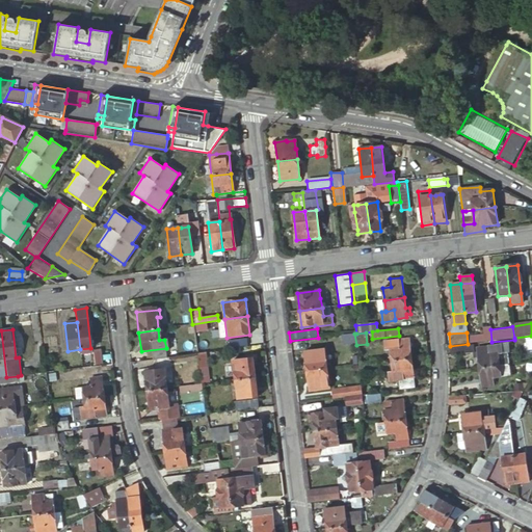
[(390,349),(392,360),(411,357),(408,339),(384,341),(386,349),(390,349)]
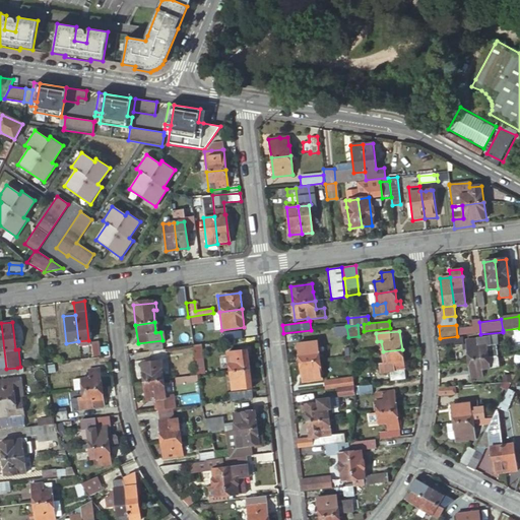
[(247,346),(246,338),(233,340),(234,348),(247,346)]
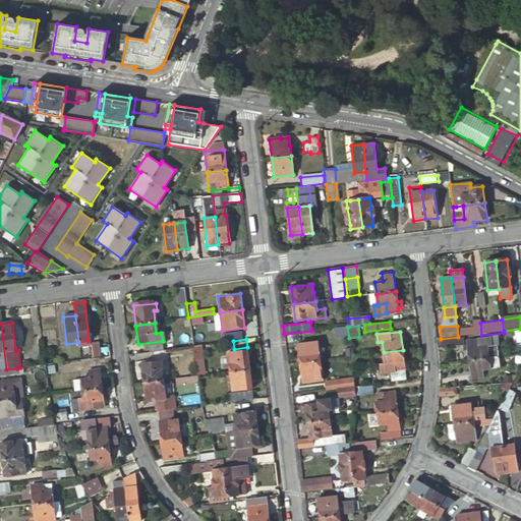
[(298,344),(300,362),(320,360),(319,349),(309,349),(308,342),(298,344)]
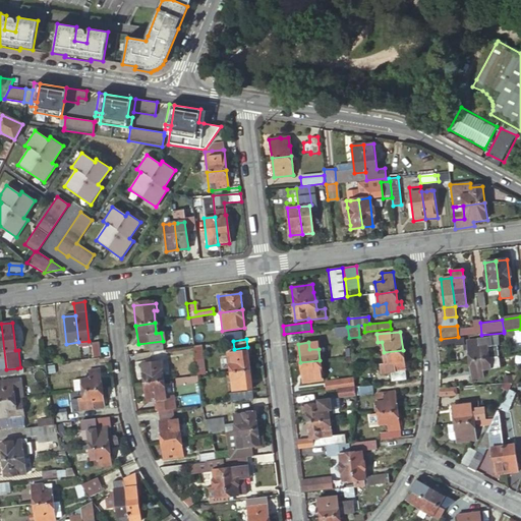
[(469,342),(470,362),(489,360),(488,343),(480,344),(480,342),(469,342)]
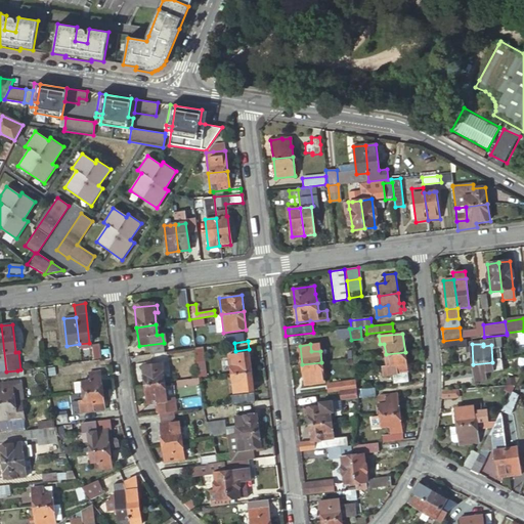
[(151,347),(153,354),(168,352),(167,345),(151,347)]
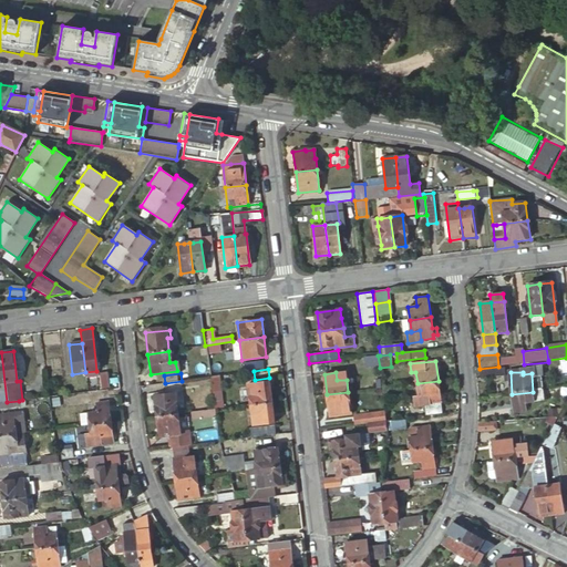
[(229,373),(218,375),(219,383),(230,382),(229,373)]
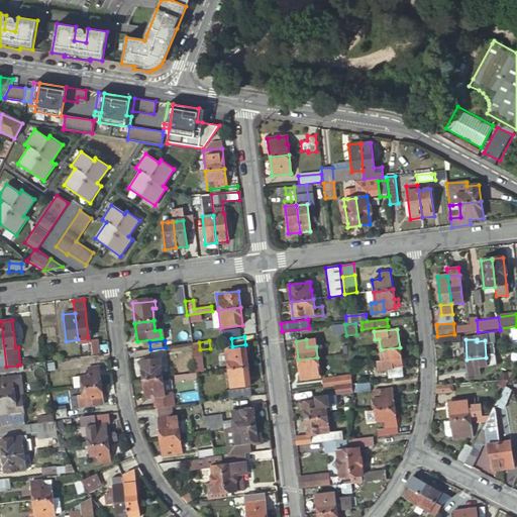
[(199,342),(191,343),(195,374),(198,373),(203,372),(200,349),(199,342)]
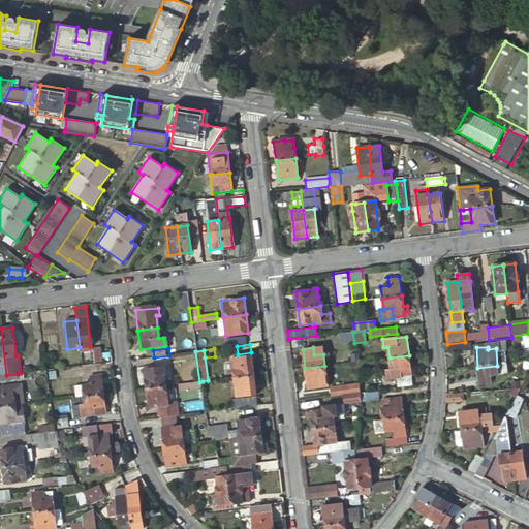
[(90,359),(90,365),(101,364),(99,351),(92,352),(93,359),(90,359)]
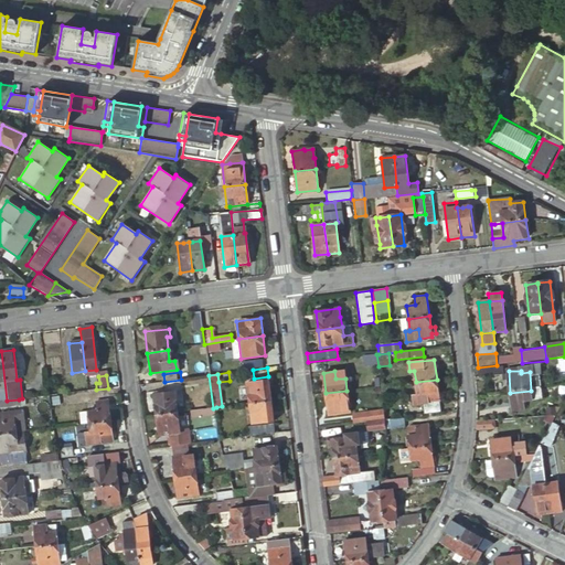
[(246,382),(249,403),(270,400),(268,380),(246,382)]
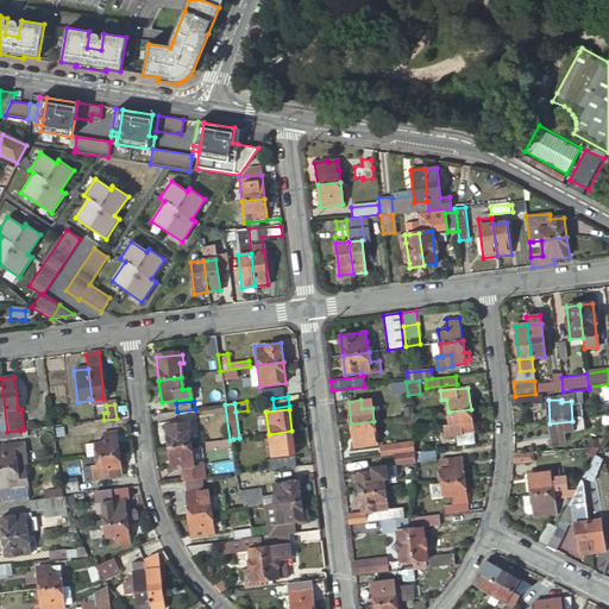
[(471,409),(449,412),(450,425),(445,426),(446,437),(458,435),(459,446),(476,444),(471,409)]
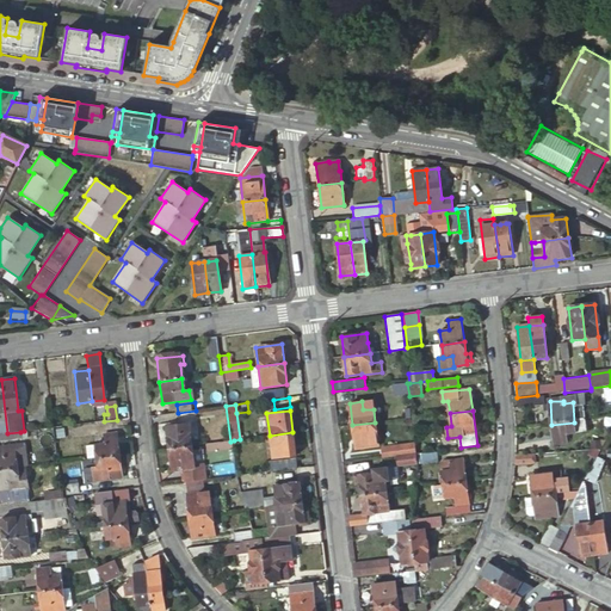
[(574,423),(551,425),(551,446),(565,446),(565,434),(585,434),(584,420),(574,423)]
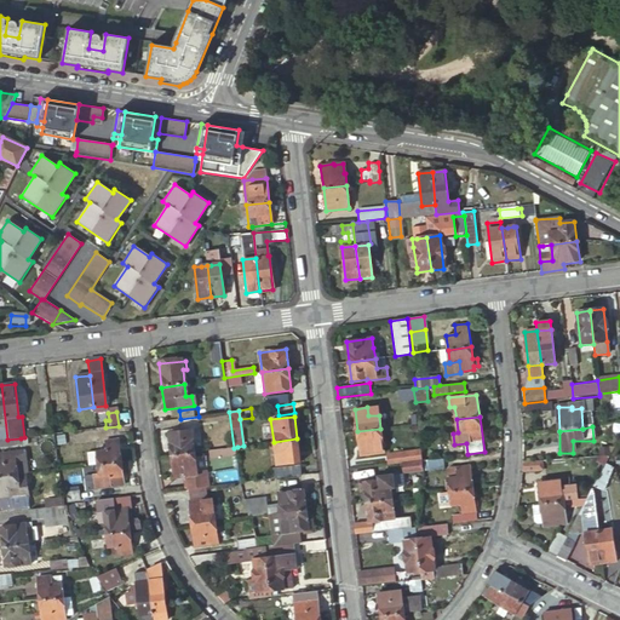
[(357,431),(361,454),(384,452),(380,429),(357,431)]
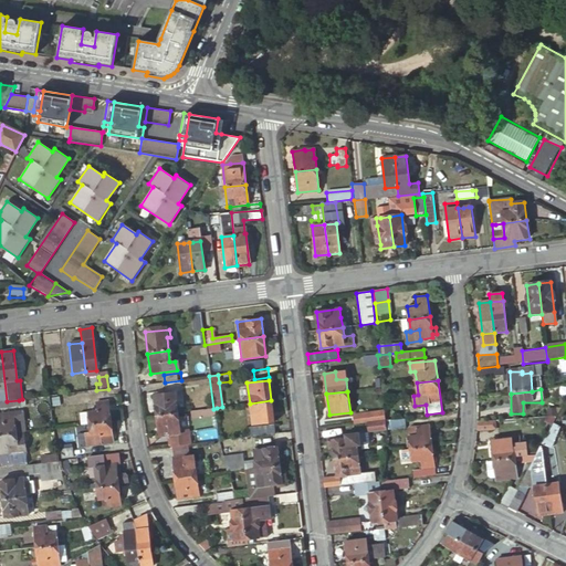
[(167,404),(176,402),(174,394),(166,395),(167,404)]
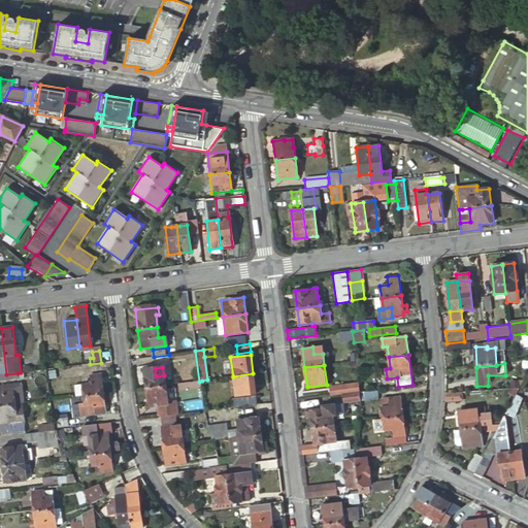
[(145,389),(165,387),(164,375),(156,376),(155,368),(142,370),(145,389)]
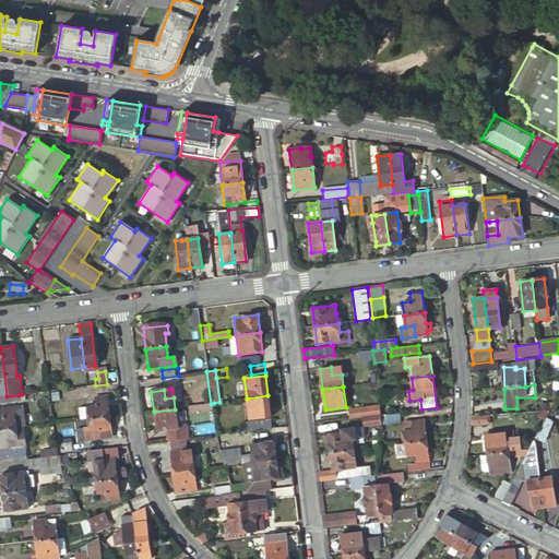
[(59,392),(50,393),(51,405),(60,404),(59,392)]
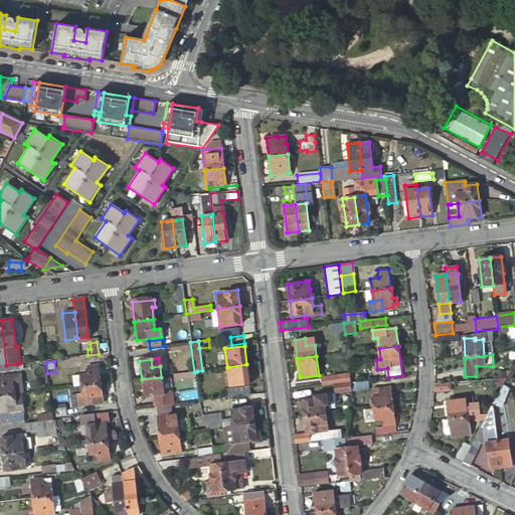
[(246,364),(227,367),(229,386),(248,384),(246,364)]
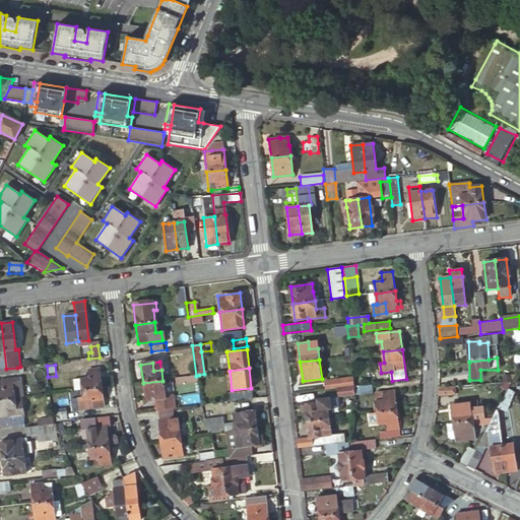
[(79,379),(81,390),(101,388),(99,369),(87,370),(88,378),(79,379)]
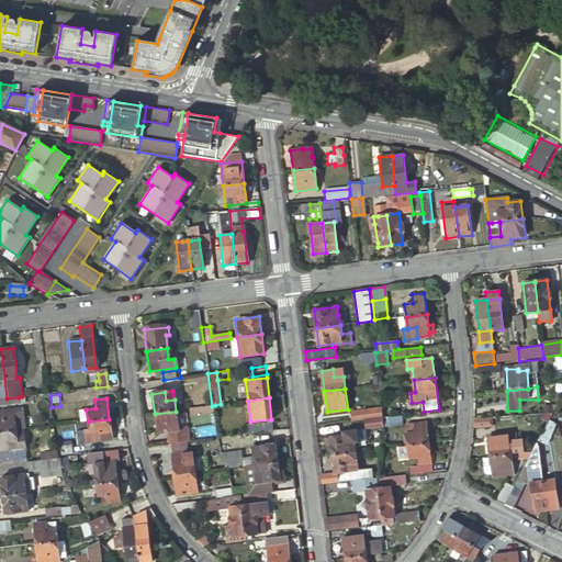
[(351,411),(352,420),(366,419),(382,417),(381,407),(351,411)]
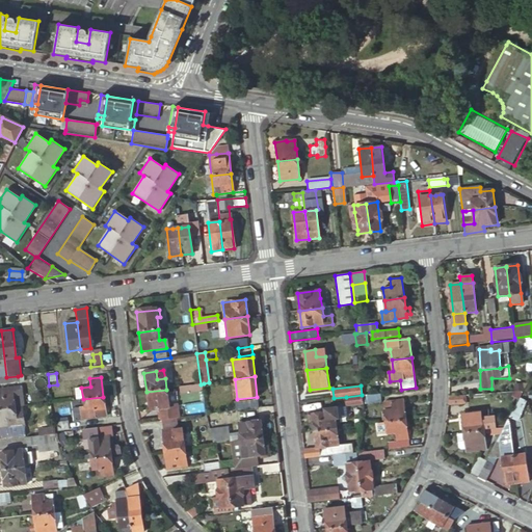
[(20,388),(11,389),(11,396),(22,395),(20,388)]
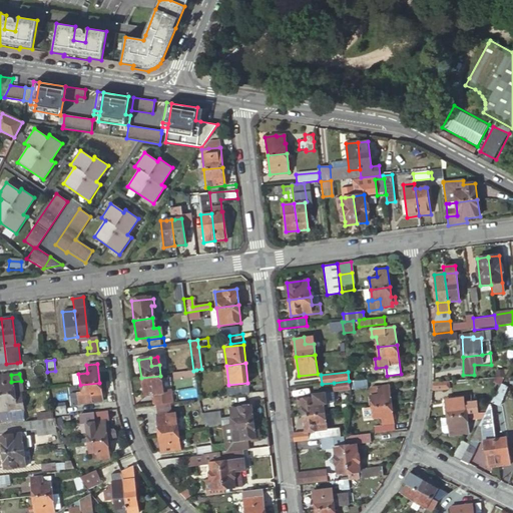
[(0,394),(13,393),(22,392),(21,381),(11,382),(11,375),(0,376),(0,394)]
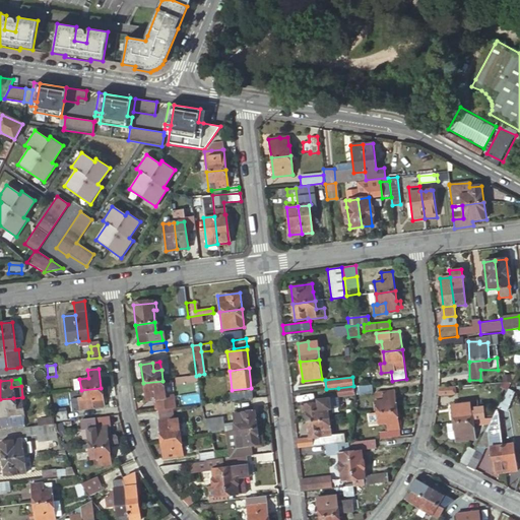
[(151,402),(152,412),(167,410),(163,381),(143,383),(146,402),(151,402)]
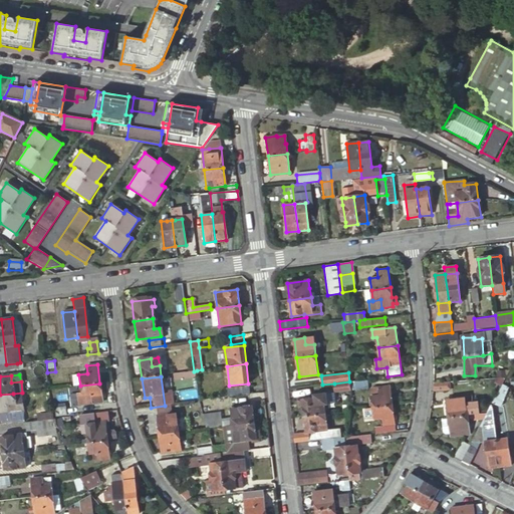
[(367,389),(366,380),(353,382),(354,391),(367,389)]
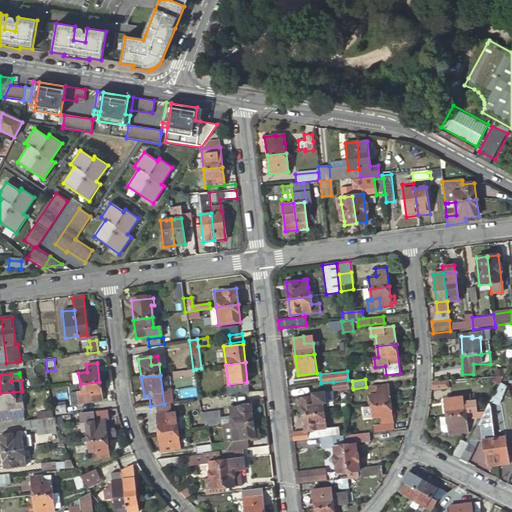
[(497,389),(503,379),(493,379),(491,385),(497,389)]
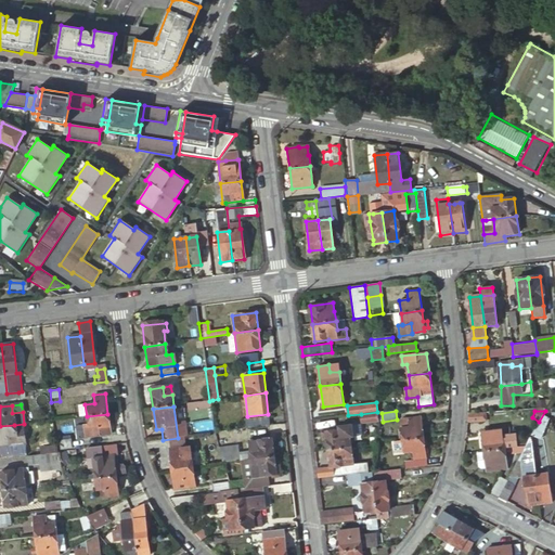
[(377,412),(361,414),(362,423),(377,421),(377,412)]
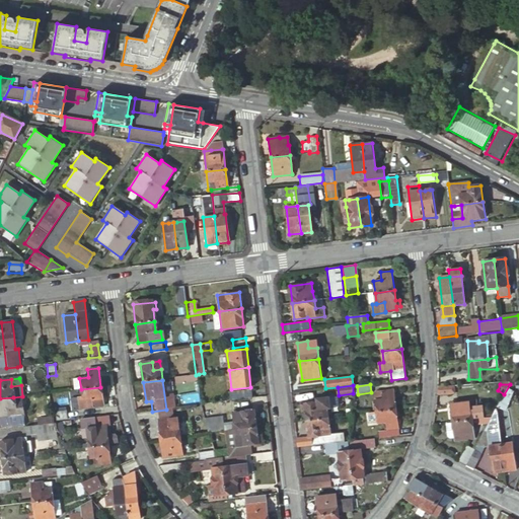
[(100,387),(81,389),(81,396),(77,397),(79,409),(102,405),(100,387)]
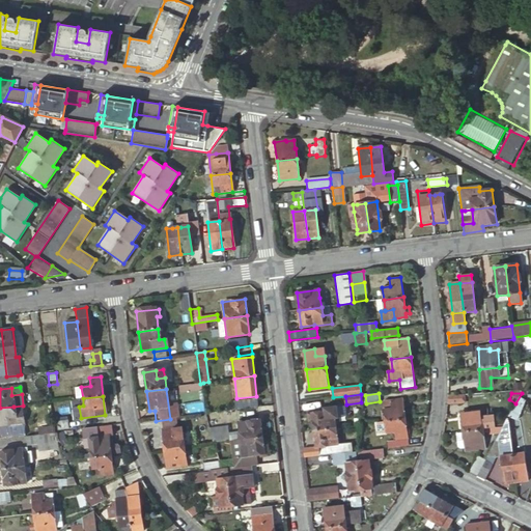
[(233,410),(257,407),(256,398),(232,401),(233,410)]
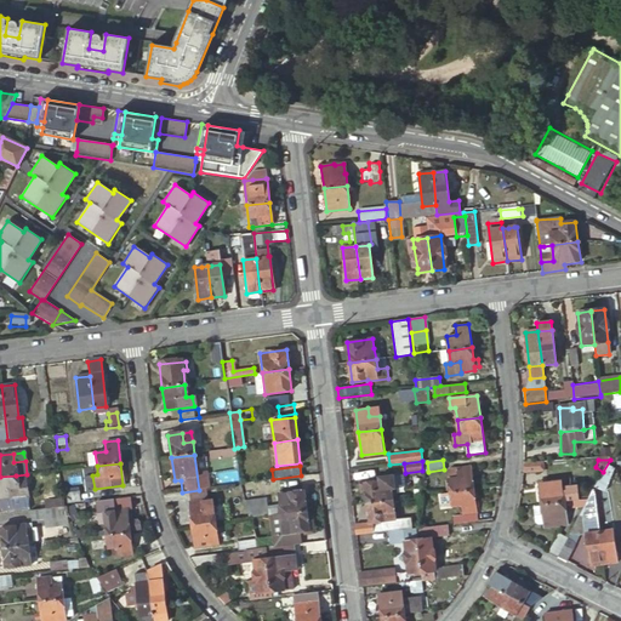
[(446,472),(449,493),(473,490),(469,467),(449,469),(446,472)]
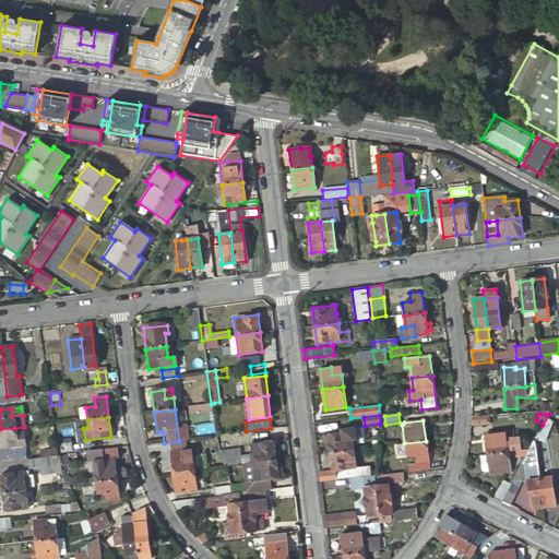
[(543,445),(554,427),(546,421),(535,440),(543,445)]
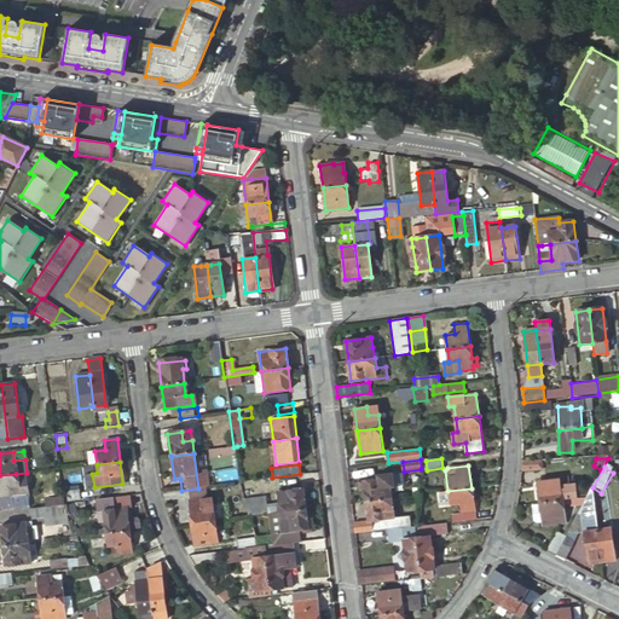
[(364,490),(365,501),(366,501),(391,498),(388,476),(388,473),(376,474),(377,478),(363,480),(364,490)]
